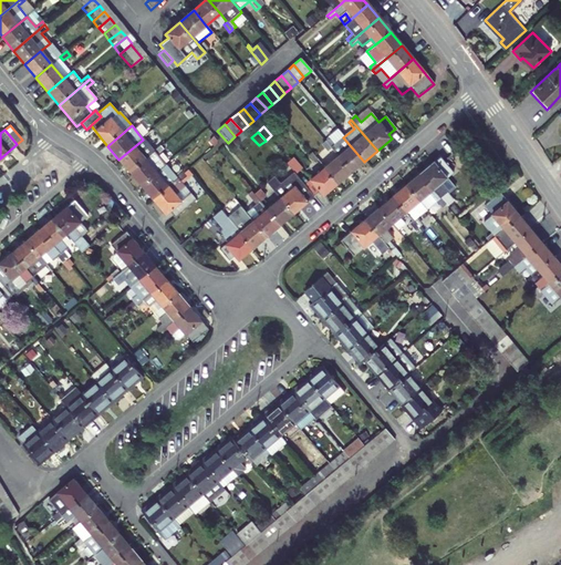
[(364,162),(343,137),(333,145),(328,139),(324,141),(331,149),(338,157),(351,173),(364,162)]
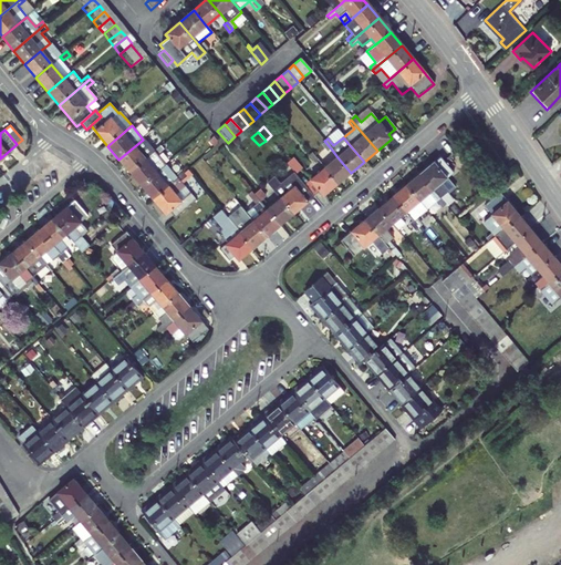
[(143,140),(118,160),(130,173),(160,147),(157,143),(151,149),(143,140)]
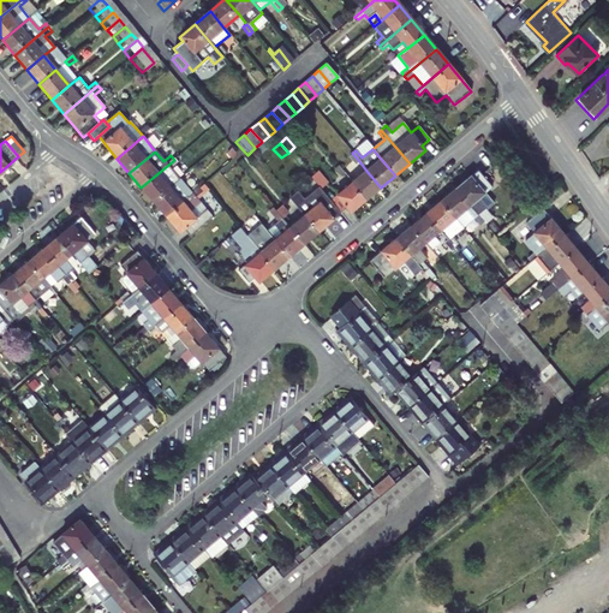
[(174,160),(141,188),(153,202),(179,180),(169,170),(177,164),(174,160)]
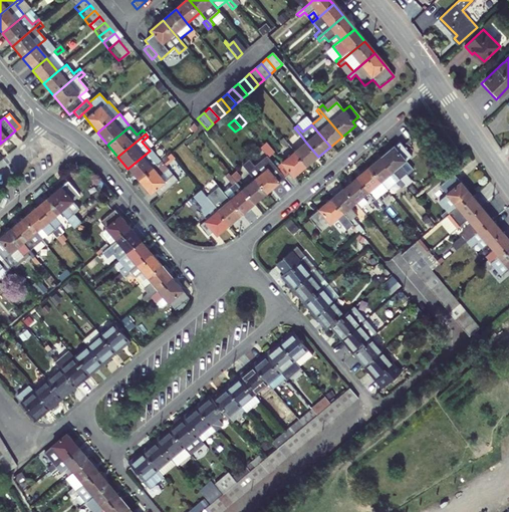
[(401,140),(382,156),(405,184),(408,181),(403,175),(408,171),(401,163),(412,154),(401,140)]
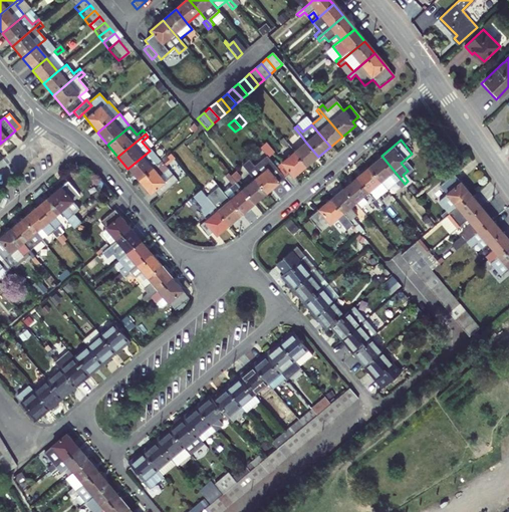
[(265,157),(271,152),(263,143),(257,148),(265,157)]
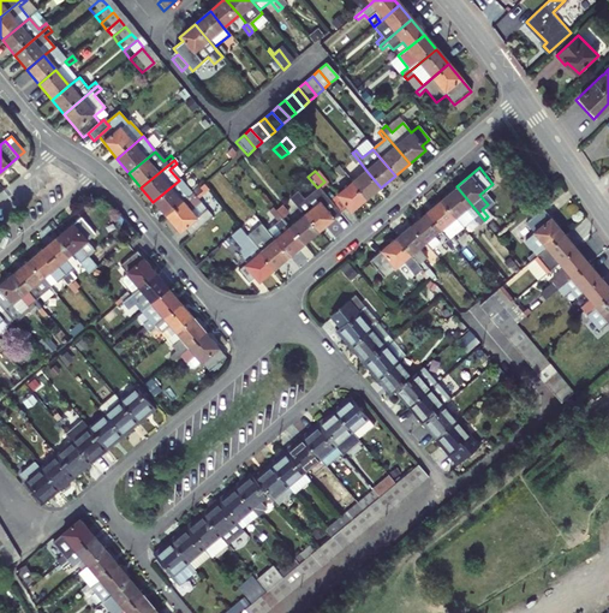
[(366,171),(352,183),(366,200),(381,188),(366,171)]
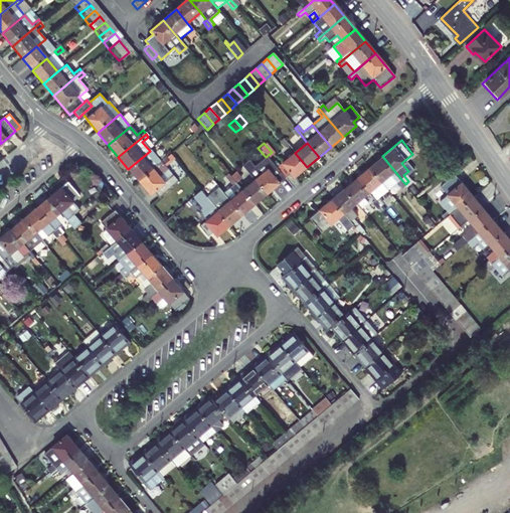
[(139,182),(167,158),(164,155),(158,160),(150,151),(128,169),(139,182)]
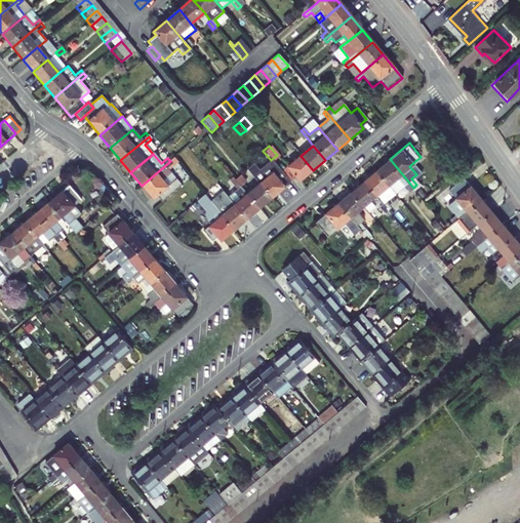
[(313,170),(301,156),(281,172),(290,184),(296,178),(300,182),(313,170)]
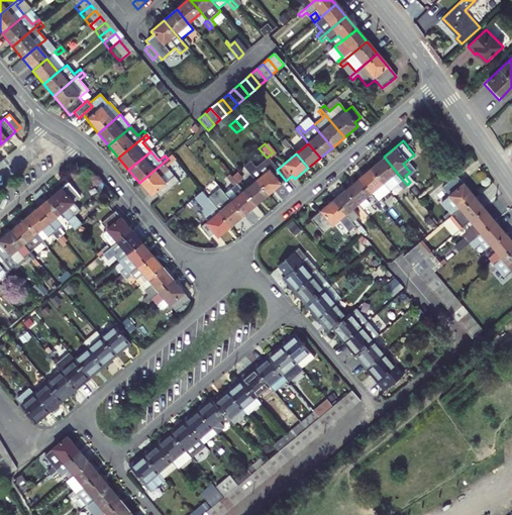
[(407,185),(384,157),(371,167),(389,188),(398,181),(404,187),(407,185)]
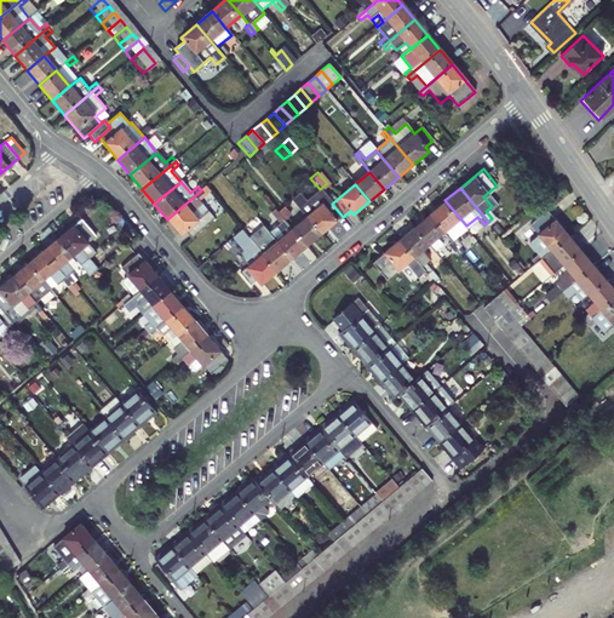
[(201,190),(167,219),(182,236),(185,233),(190,239),(213,221),(196,200),(204,194),(201,190)]
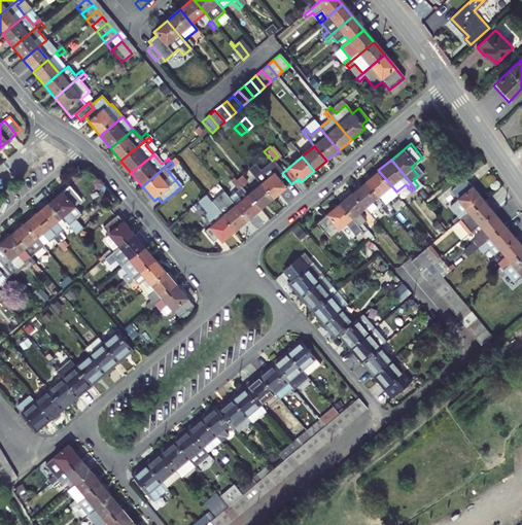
[(251,169),(248,171),(259,185),(273,201),(291,184),(282,173),(277,177),(267,166),(256,174),(251,169)]
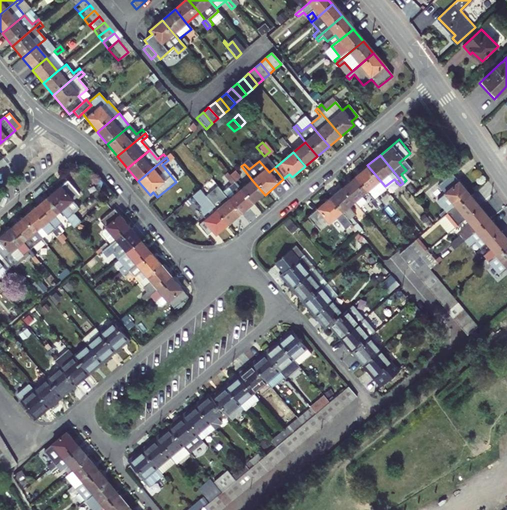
[(376,194),(385,186),(367,165),(355,176),(366,189),(378,203),(381,200),(376,194)]
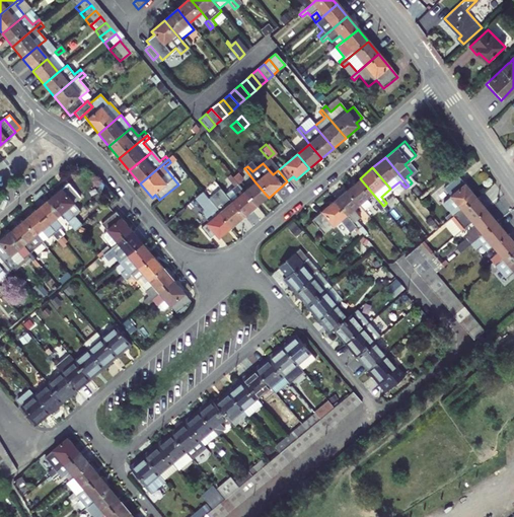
[(446,215),(448,218),(475,196),(458,174),(444,186),(451,195),(443,202),(451,211),(446,215)]
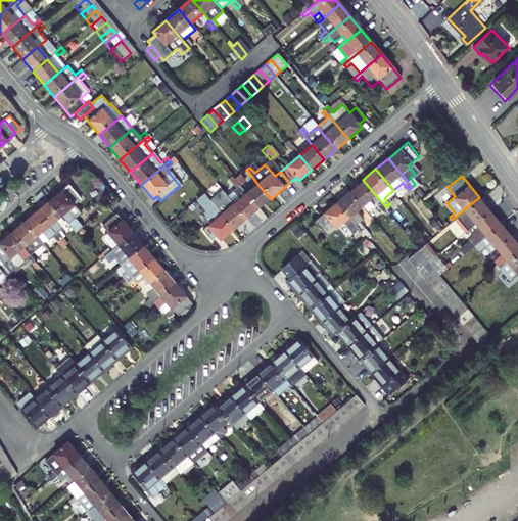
[(374,193),(363,180),(350,190),(362,203),(367,210),(374,204),(369,198),(374,193)]
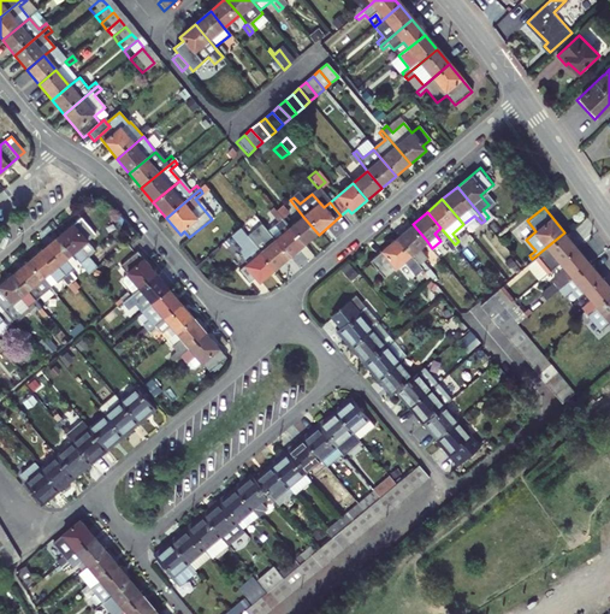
[(70,251),(83,266),(90,260),(86,253),(93,247),(84,237),(94,230),(80,213),(55,234),(70,251)]
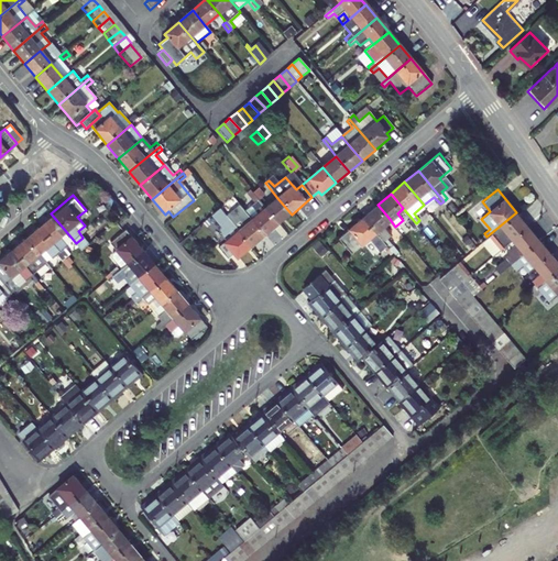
[(243,212),(250,221),(264,238),(279,226),(265,209),(258,200),(253,195),(250,197),(255,202),(243,212)]
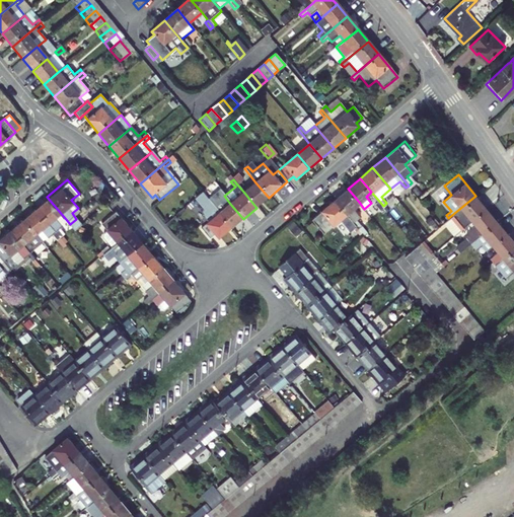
[(269,198),(255,182),(244,193),(257,208),(269,198)]
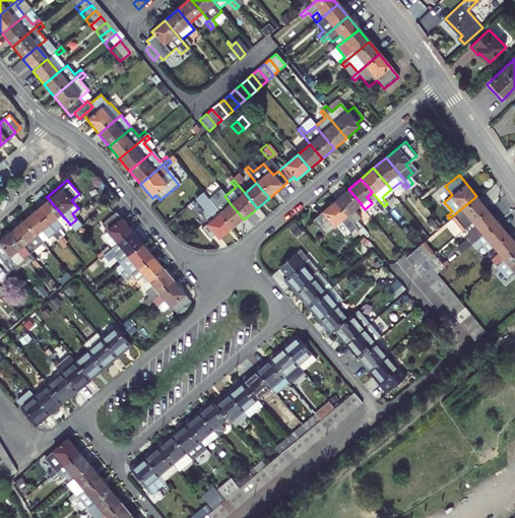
[(360,202),(348,189),(335,200),(359,228),(362,225),(357,218),(360,215),(353,208),(360,202)]
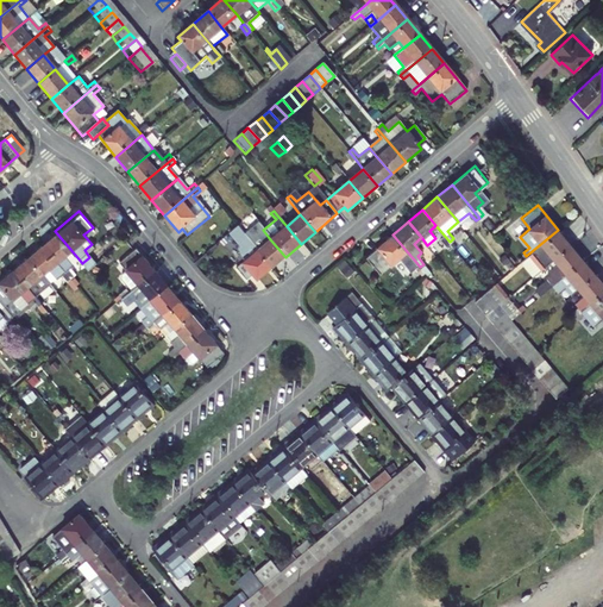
[(256,282),(271,268),(257,251),(249,242),(244,236),(236,226),(227,235),(239,248),(236,251),(244,262),(234,270),(245,282),(251,277),(256,282)]
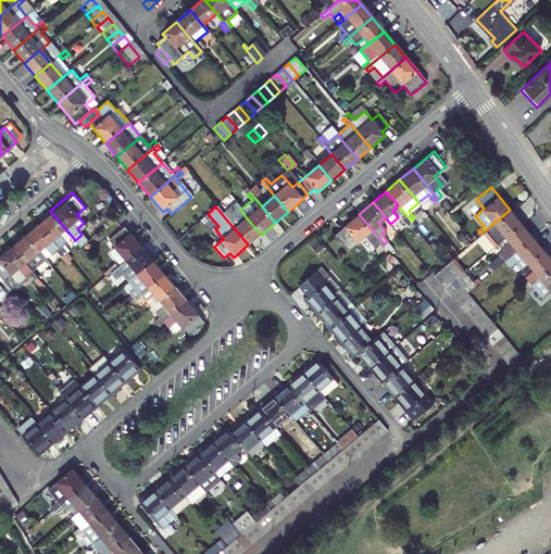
[(499,243),(506,237),(522,224),(510,210),(480,234),(484,238),(490,233),(499,243)]
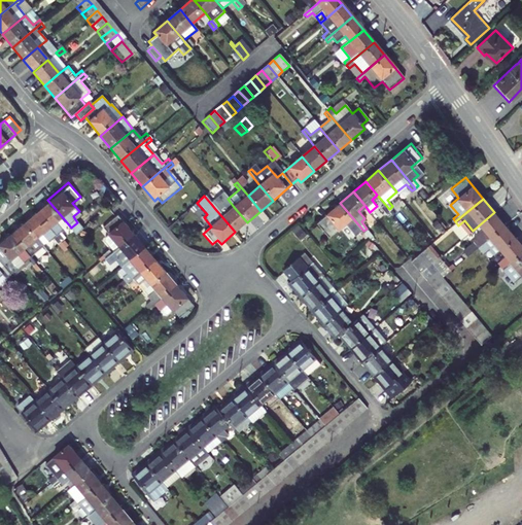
[(60,214),(47,200),(35,210),(59,238),(63,234),(59,230),(61,228),(54,219),(60,214)]
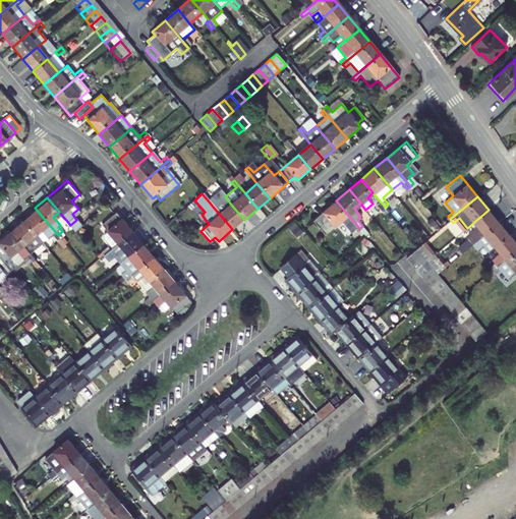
[(356,230),(359,228),(336,200),(313,219),(325,232),(339,221),(348,232),(353,227),(356,230)]
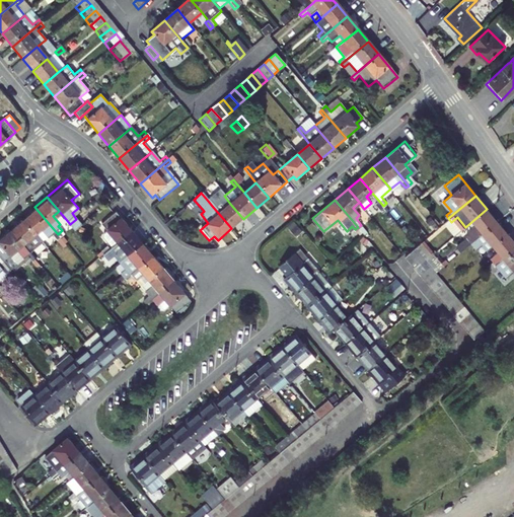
[(243,219),(230,204),(219,214),(231,228),(243,219)]
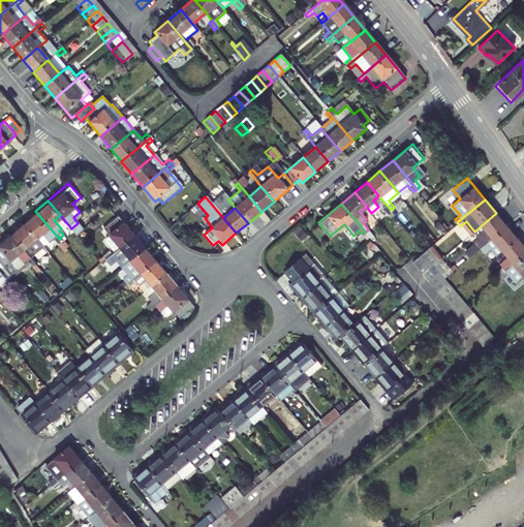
[(59,239),(35,211),(22,222),(34,237),(40,231),(47,239),(51,236),(56,242),(59,239)]
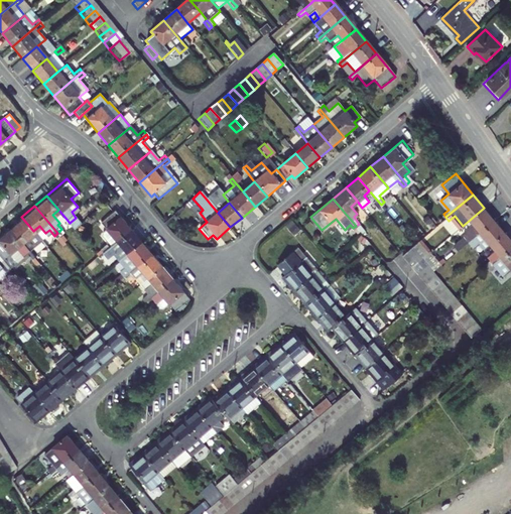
[(114,238),(129,226),(113,207),(98,220),(104,226),(114,238)]
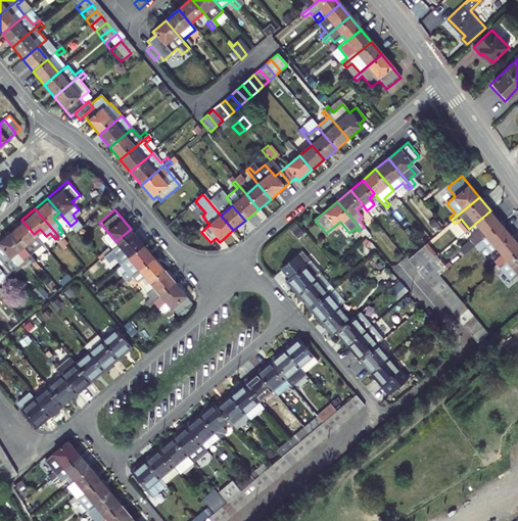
[(490,210),(476,223),(481,228),(468,239),(473,245),(479,241),(487,234),(501,222),(490,210)]
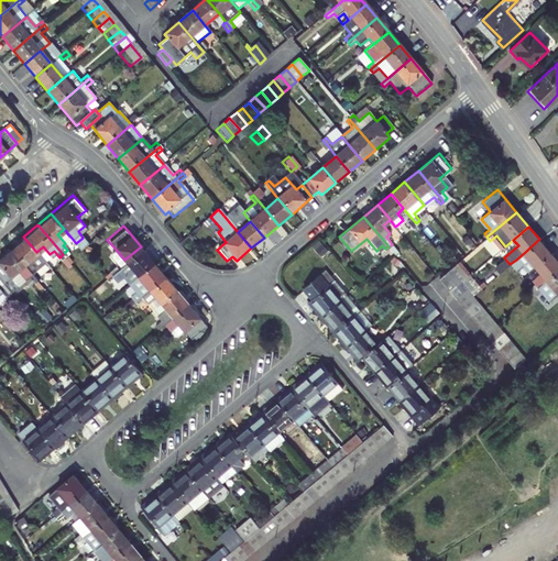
[(36,252),(23,237),(10,248),(35,277),(39,275),(33,268),(44,260),(36,252)]
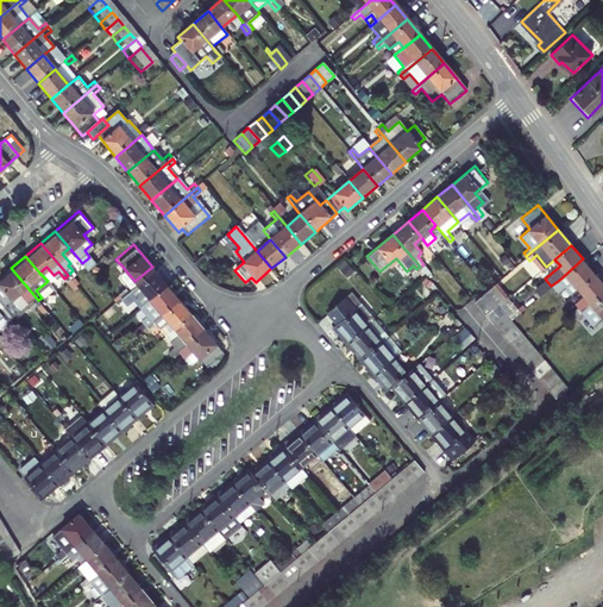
[(567,273),(578,287),(595,273),(583,258),(567,273)]
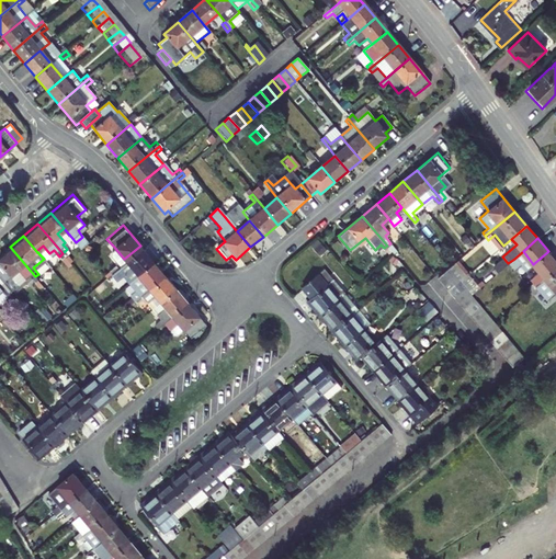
[(109,253),(117,264),(124,259),(113,246),(109,250),(109,253)]
